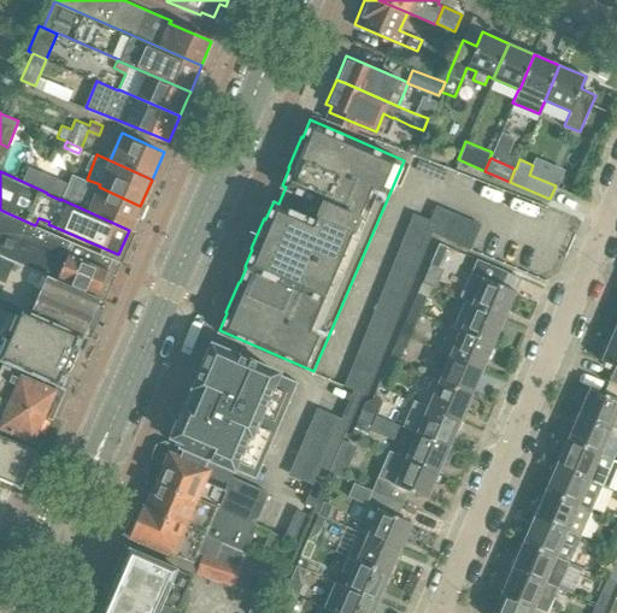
[(71,174),(60,199),(129,230),(140,206),(99,187),(100,184),(87,180),(71,174)]
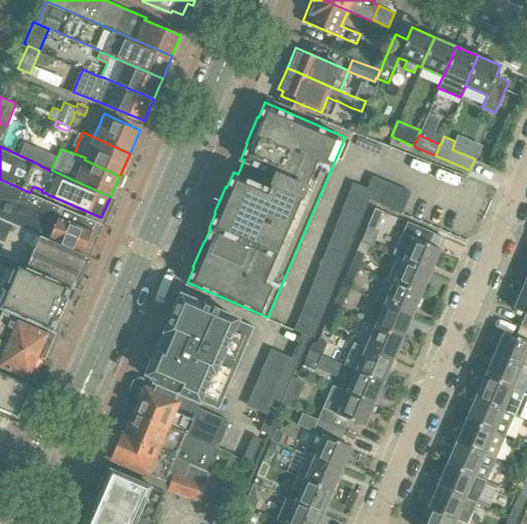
[(370,187),(355,181),(293,327),(313,336),(371,198),(405,212),(413,190),(375,174),(370,187)]
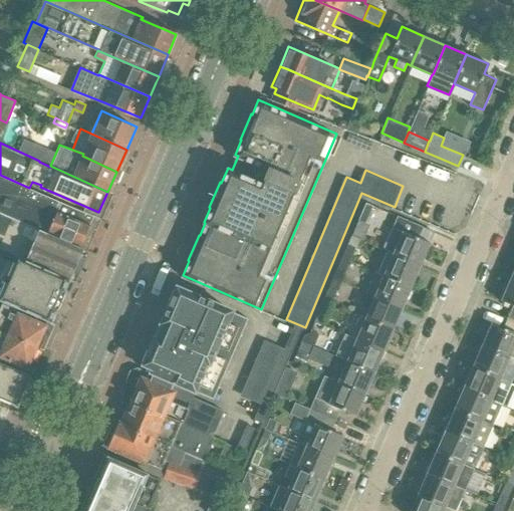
[(0,175),(0,211),(39,228),(83,248),(98,212),(84,206),(82,212),(29,188),(0,175)]
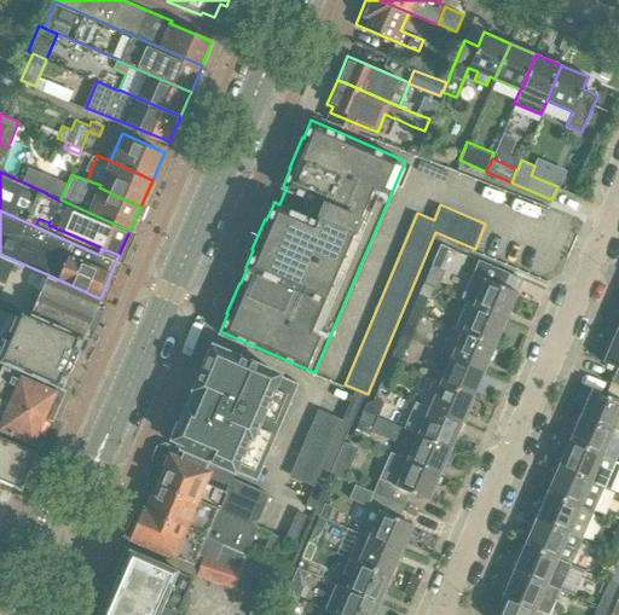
[(432,262),(432,265),(440,268),(441,266),(450,245),(441,242),(432,262)]
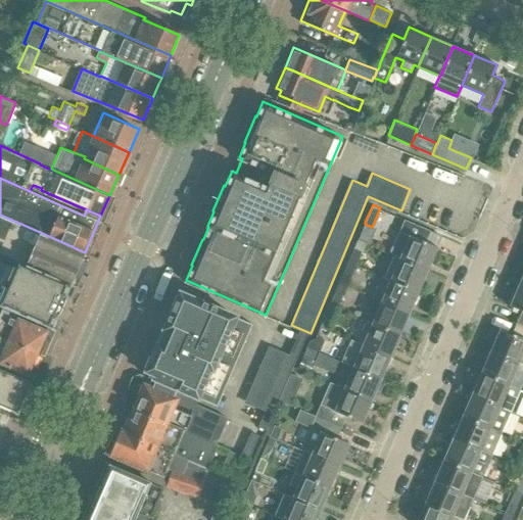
[(0,215),(0,252),(65,281),(70,284),(85,252),(40,232),(0,215)]
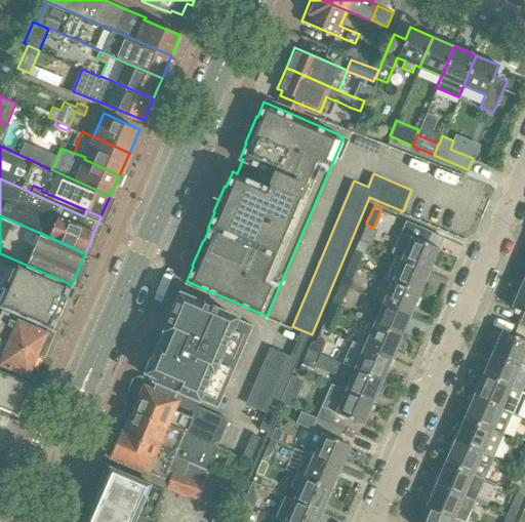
[(405,219),(392,251),(393,252),(403,256),(433,269),(442,247),(429,242),(428,241),(432,231),(405,219)]
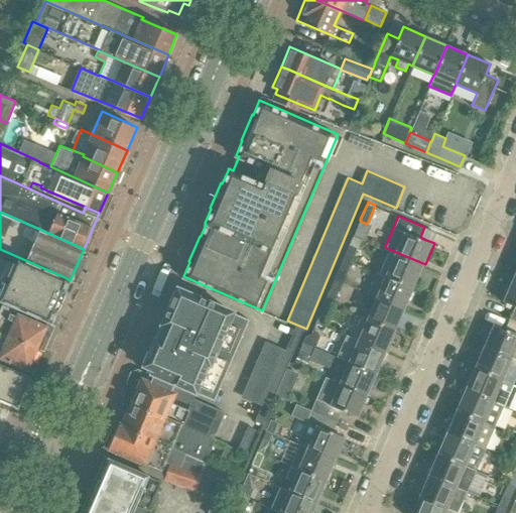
[(344,256),(351,259),(356,248),(349,244),(344,256)]
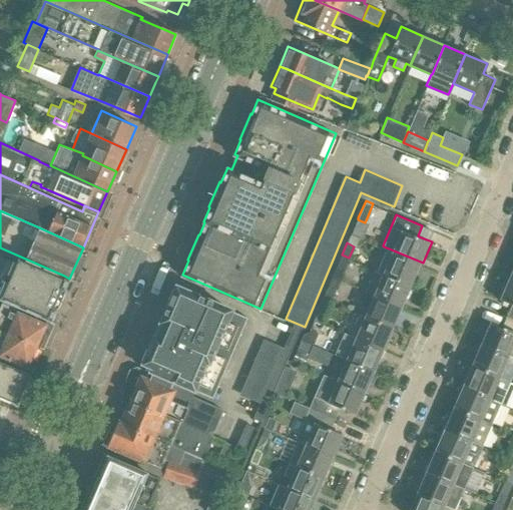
[(0,247),(0,299),(20,308),(19,312),(44,322),(47,323),(43,331),(46,333),(69,279),(64,276),(0,247)]
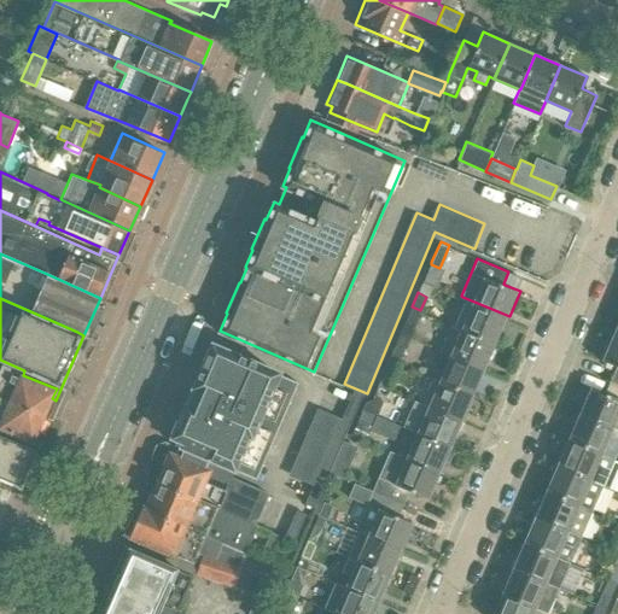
[(465,299),(455,325),(497,343),(509,316),(474,302),(473,303),(465,299)]
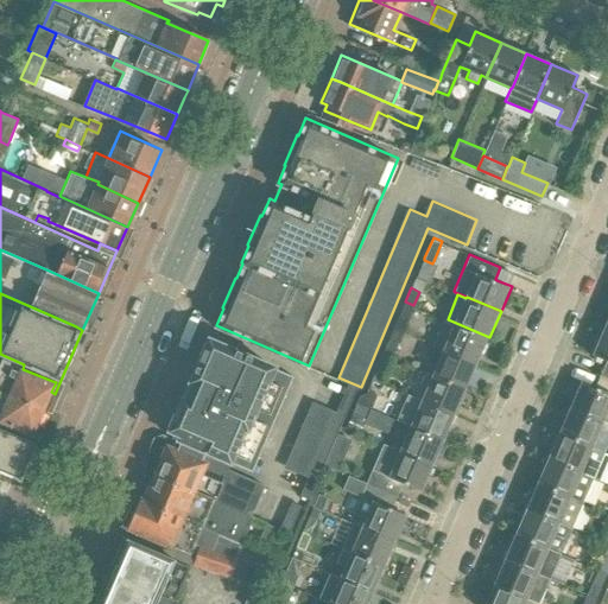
[(398,318),(397,318),(393,326),(404,330),(407,323),(406,322),(413,305),(405,302),(398,318)]
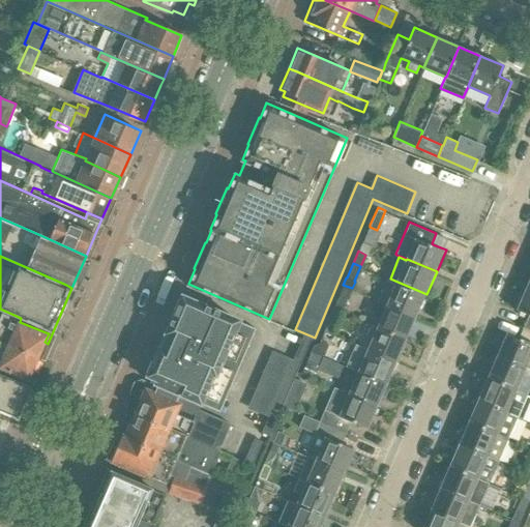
[(386,277),(377,300),(387,304),(387,303),(417,316),(427,294),(390,279),(390,280),(386,277)]
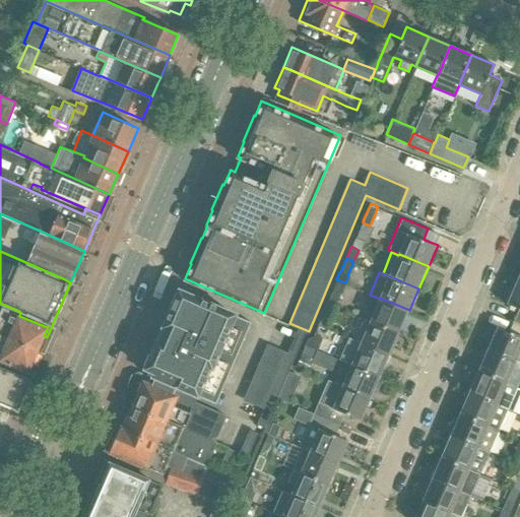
[(332,289),(333,289),(328,301),(335,304),(340,293),(341,293),(345,282),(336,279),(332,289)]
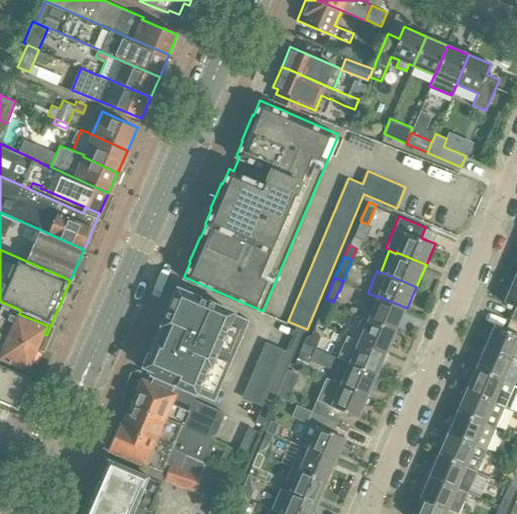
[(516,281),(513,279),(503,301),(516,307),(512,317),(516,319),(516,281)]
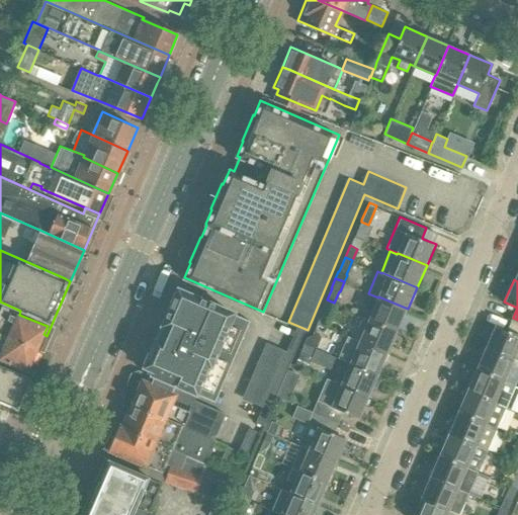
[(177,291),(166,317),(169,318),(238,347),(248,323),(214,309),(177,291)]
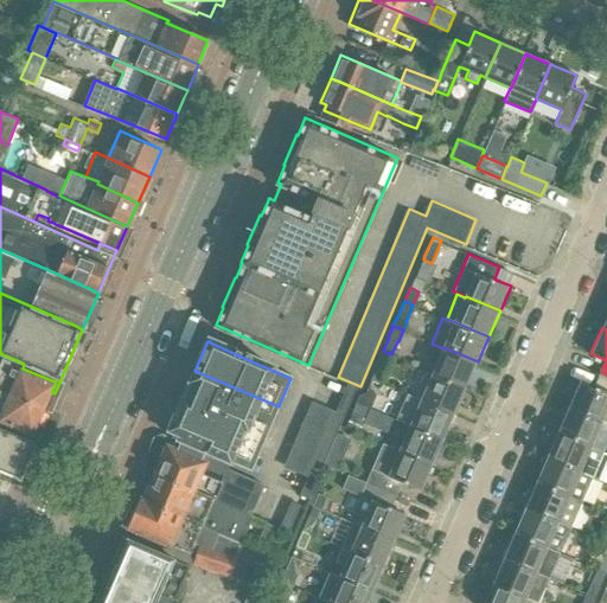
[(443,348),(433,372),(467,386),(478,361),(443,347),(443,348)]
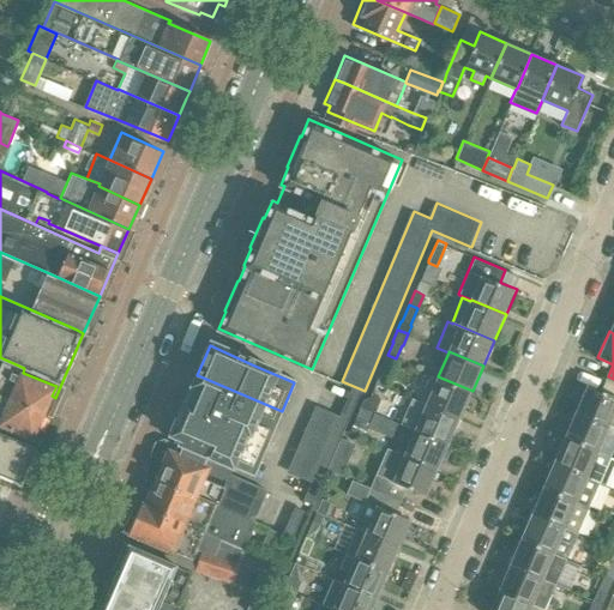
[(396,358),(387,355),(375,382),(384,387),(396,358)]
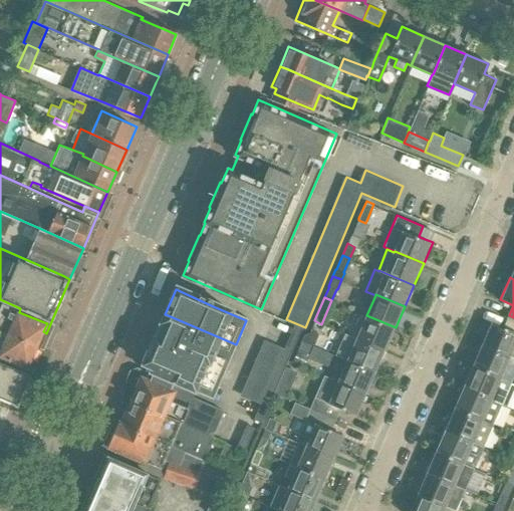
[(0,299),(0,330),(9,334),(10,333),(41,346),(46,333),(43,331),(47,323),(44,322),(19,312),(20,308),(0,299)]
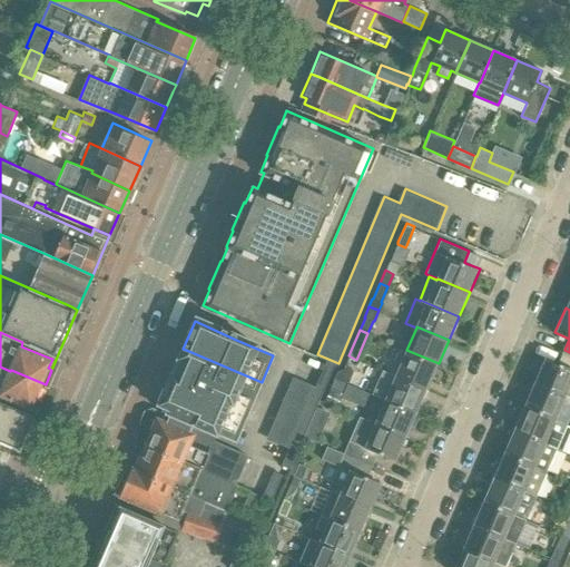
[(399,346),(389,371),(396,374),(429,389),(439,363),(406,350),(399,346)]
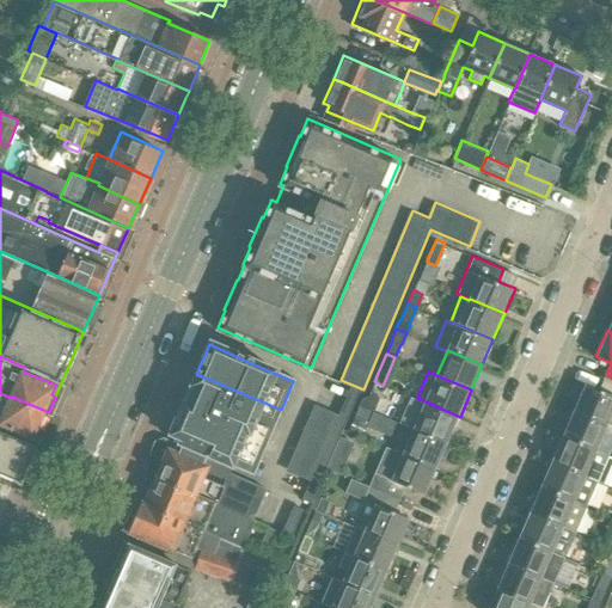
[(189,399),(189,401),(230,418),(269,436),(281,410),(200,375),(189,399)]
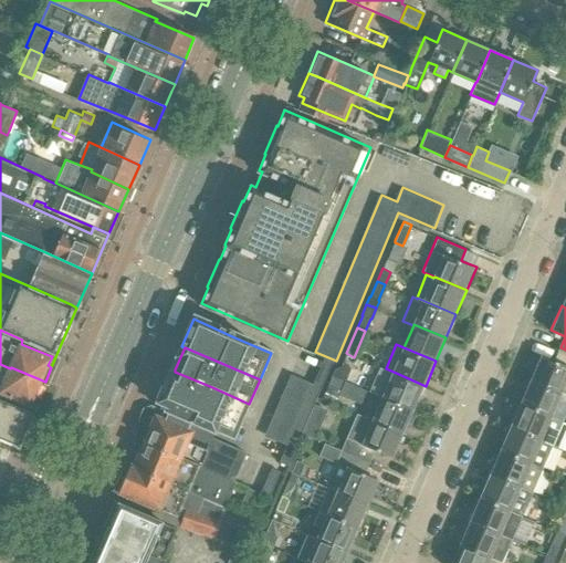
[(542,354),(532,379),(563,393),(565,384),(565,350),(561,347),(555,360),(542,354)]
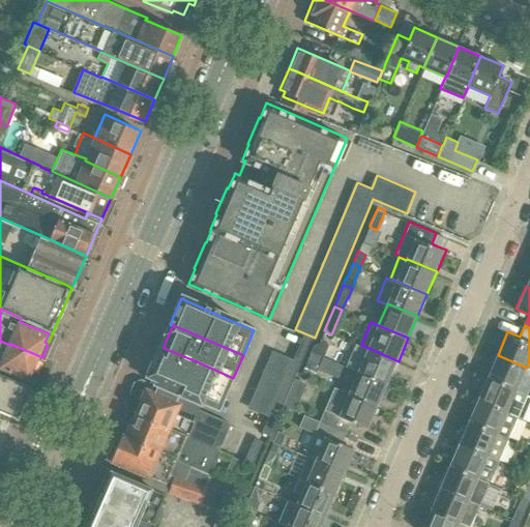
[(320,342),(314,345),(312,350),(323,355),(328,342),(321,339),(320,342)]
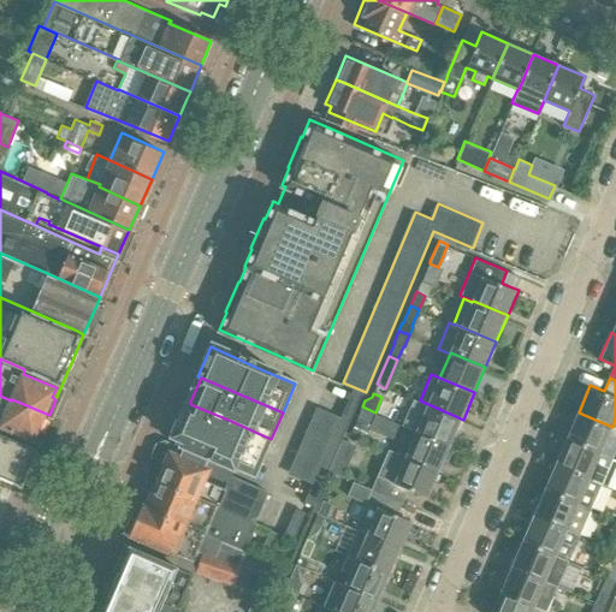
[(0,396),(0,416),(4,419),(0,426),(34,439),(37,429),(42,432),(49,415),(12,399),(11,400),(0,396)]
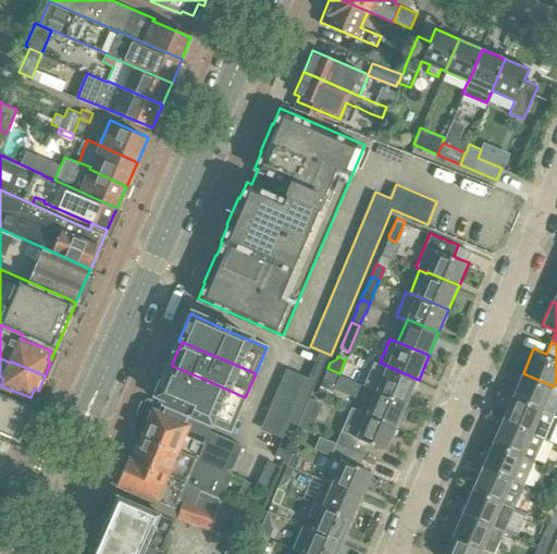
[(159,399),(159,402),(211,423),(211,422),(231,431),(245,397),(209,381),(172,366),(161,391),(162,392),(159,399)]
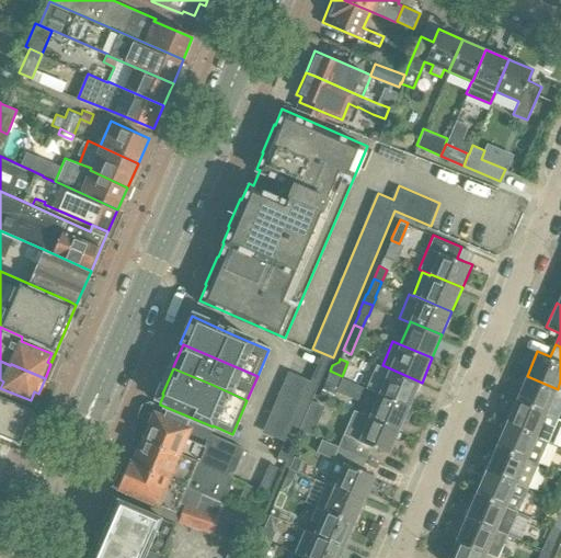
[(389,369),(379,391),(412,406),(422,383),(390,368),(389,369)]
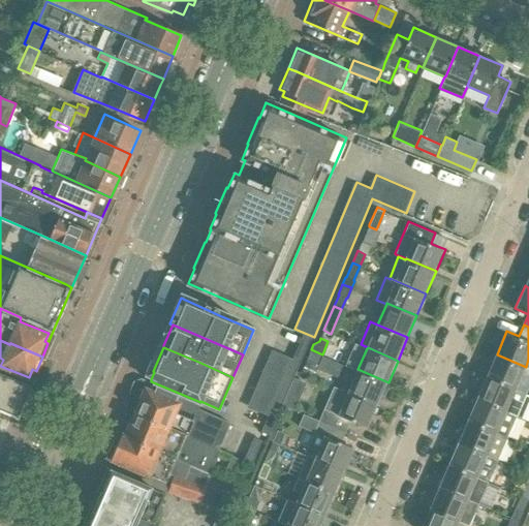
[(311,349),(303,368),(304,374),(312,378),(322,354),(311,349)]
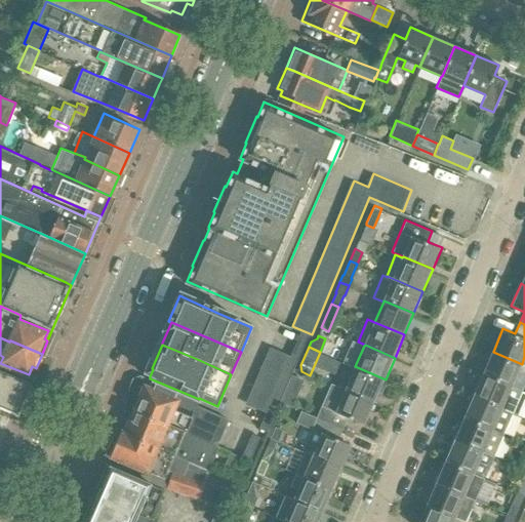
[(493,352),(483,373),(512,387),(513,386),(517,374),(524,377),(524,365),(522,364),(493,352)]
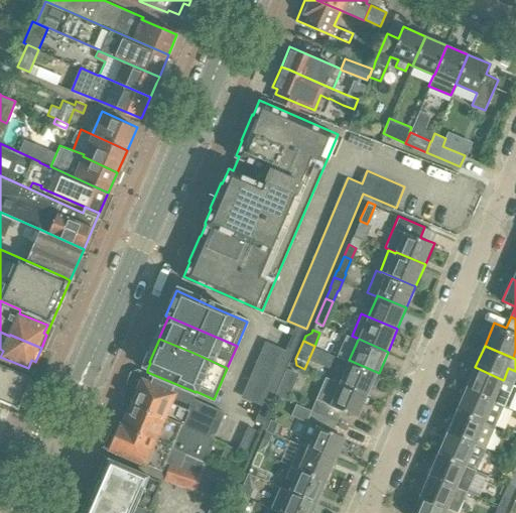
[(349,360),(340,381),(370,394),(373,385),(377,387),(382,374),(379,373),(349,360)]
